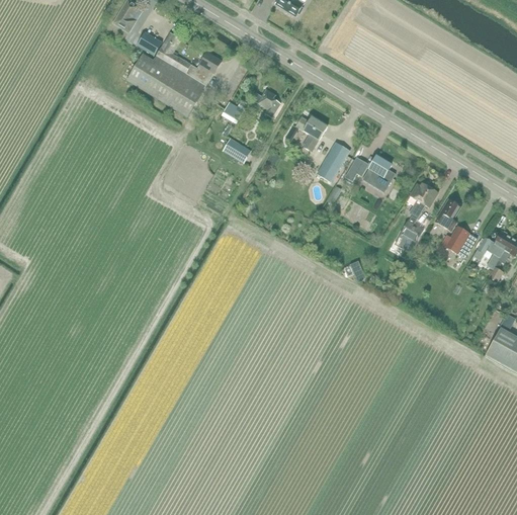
[(124,0),(112,19),(127,28),(134,17),(131,15),(138,3),(132,0),(124,0)]
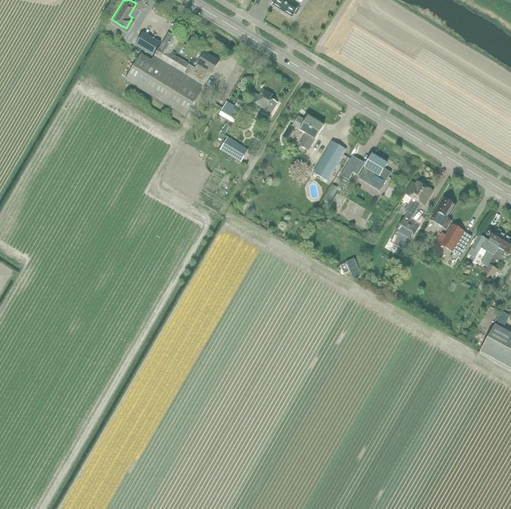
[(298,5),(300,2),(297,0),(274,0),(273,3),(292,14),(294,11),(296,12),(300,6),(298,5)]
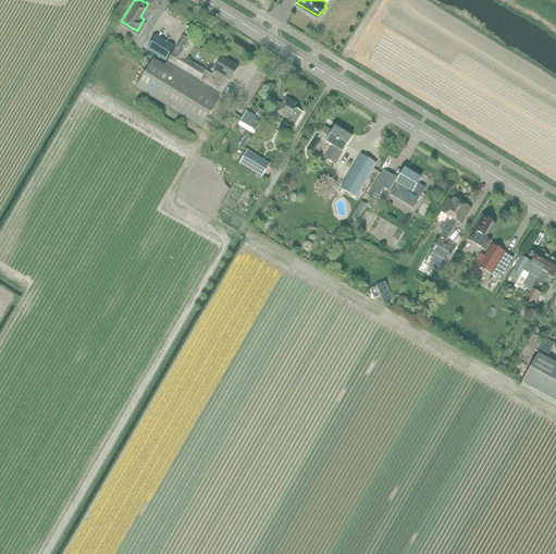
[(165,58),(173,45),(155,33),(147,46),(165,58)]
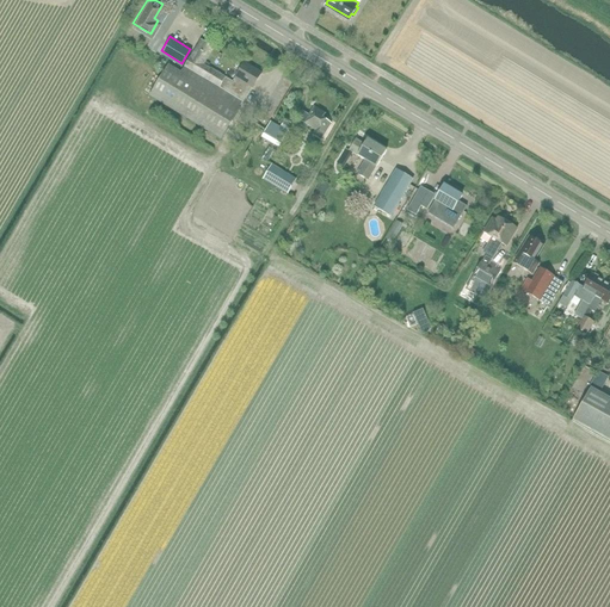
[(232,79),(204,62),(214,44),(199,37),(183,64),(179,69),(167,61),(148,93),(220,137),(240,105),(238,105),(251,86),(260,70),(244,60),(232,79)]
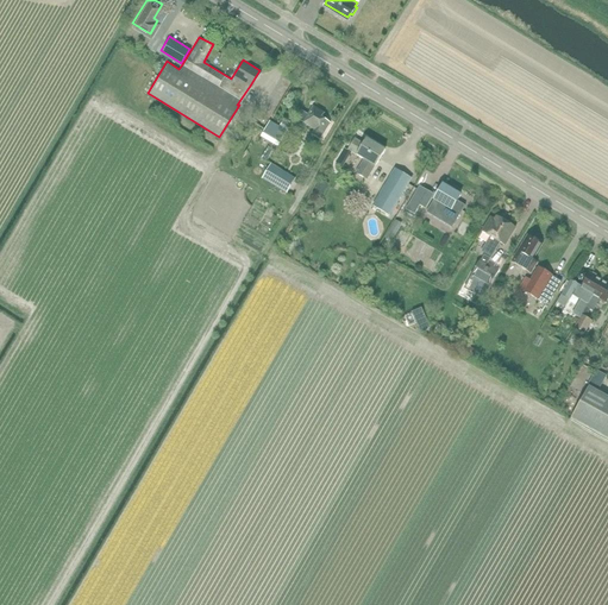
[(319,138),(330,120),(324,117),(323,114),(325,111),(312,104),(308,112),(301,107),(298,108),(295,113),(295,114),(296,117),(302,120),(306,123),(308,125),(312,127),(309,132),(319,138)]
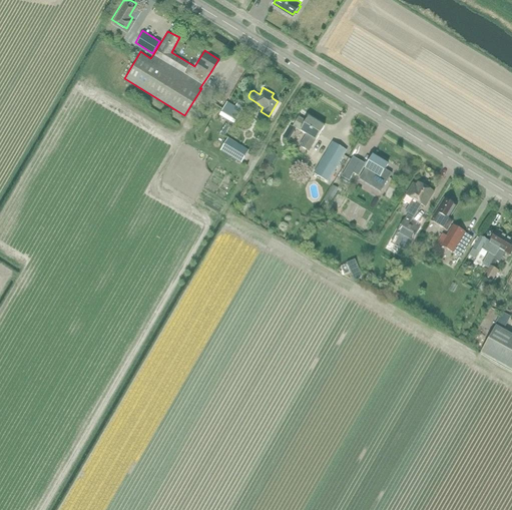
[(243,105),(247,100),(239,95),(234,105),(226,100),(219,113),(232,120),(233,120),(242,105),(243,105)]
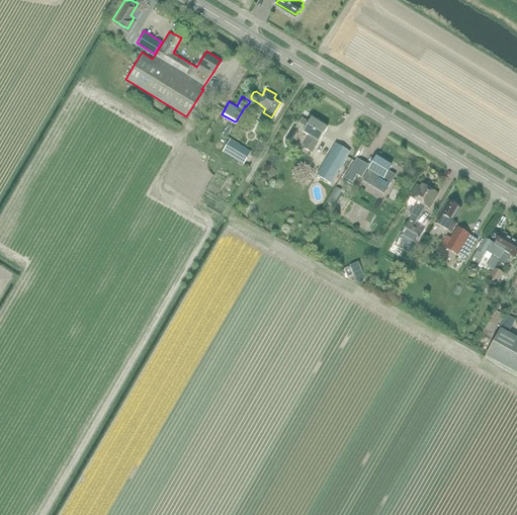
[(319,140),(327,125),(311,115),(309,119),(302,115),(295,124),(302,130),(309,135),(303,145),(305,146),(306,147),(308,149),(309,149),(311,150),(313,147),(314,147),(316,143),(316,142),(317,139),(319,140)]
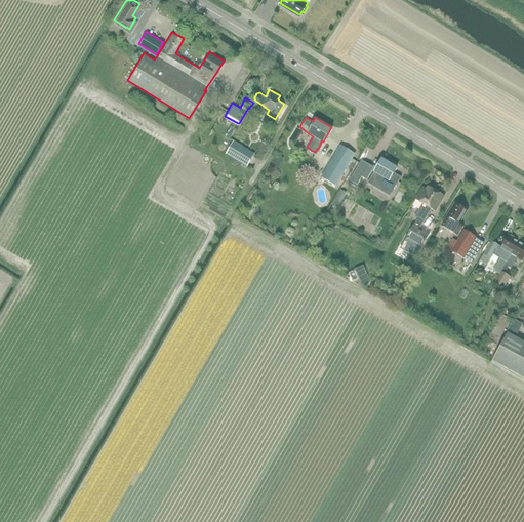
[(424,126),(421,130),(431,134),(433,129),(424,126)]
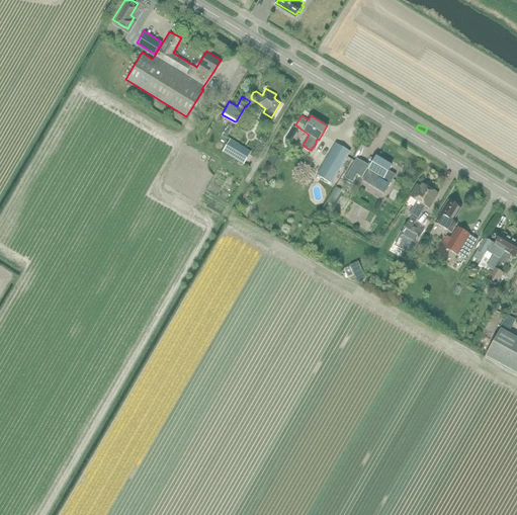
[(243,163),(251,150),(230,137),(222,150),(243,163)]
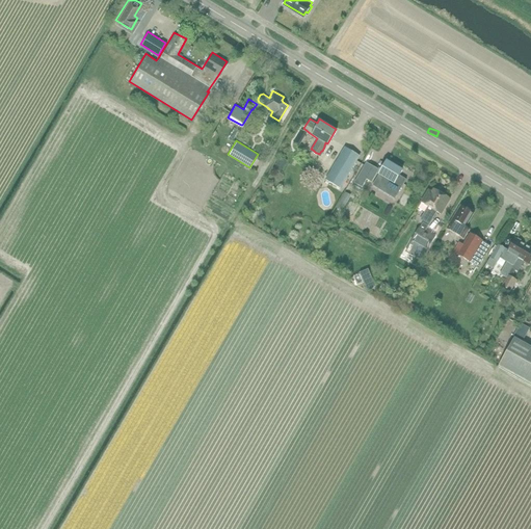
[(340,186),(359,154),(344,144),(324,178),(340,186)]
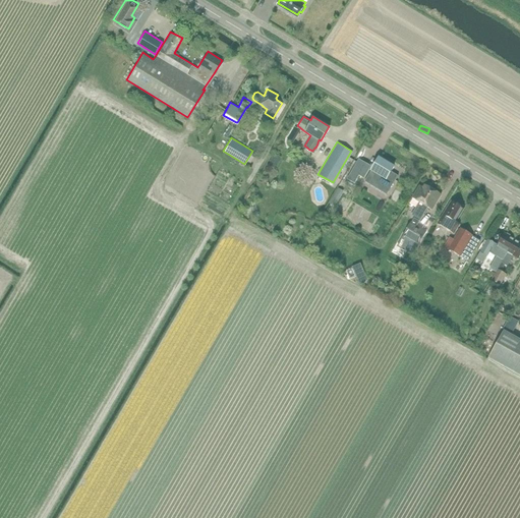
[(373,162),(369,169),(385,178),(382,185),(388,188),(390,185),(397,173),(391,169),(393,165),(386,160),(378,155),(373,162)]
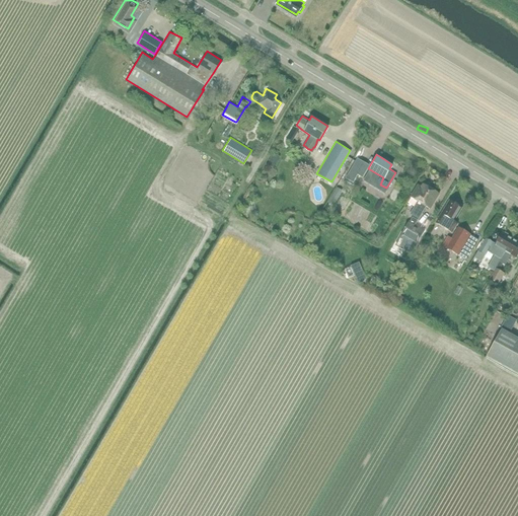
[(362,176),(369,163),(356,156),(342,180),(350,186),(357,173),(362,176)]
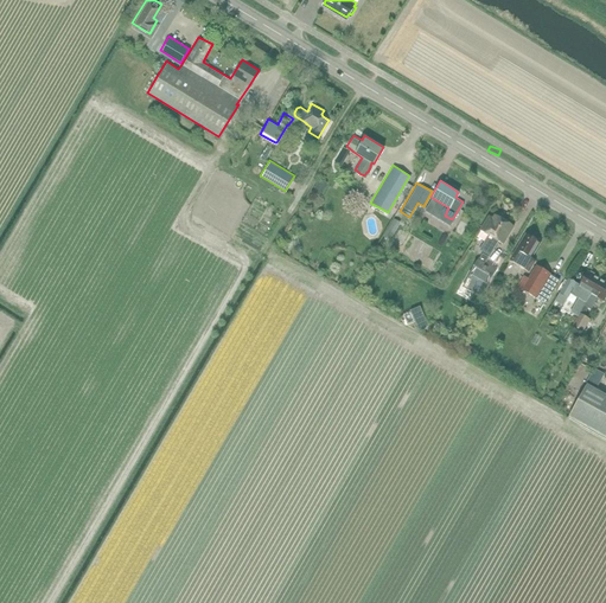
[(511,224),(503,218),(495,213),(490,220),(486,218),(479,229),(488,232),(478,248),(489,254),(498,239),(501,242),(511,224)]
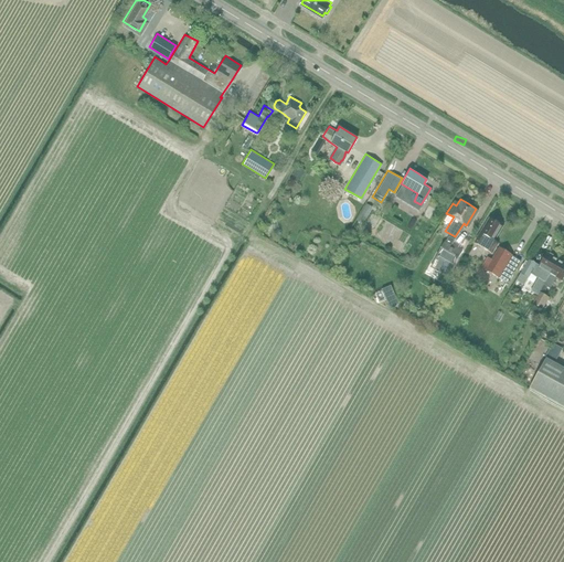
[(355,219),(360,221),(369,204),(365,202),(355,219)]
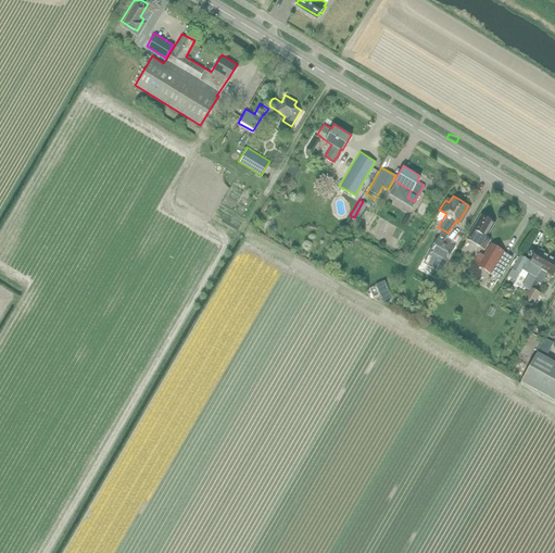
[(494,221),(481,212),(466,236),(483,248),(490,238),(486,235),(494,221)]
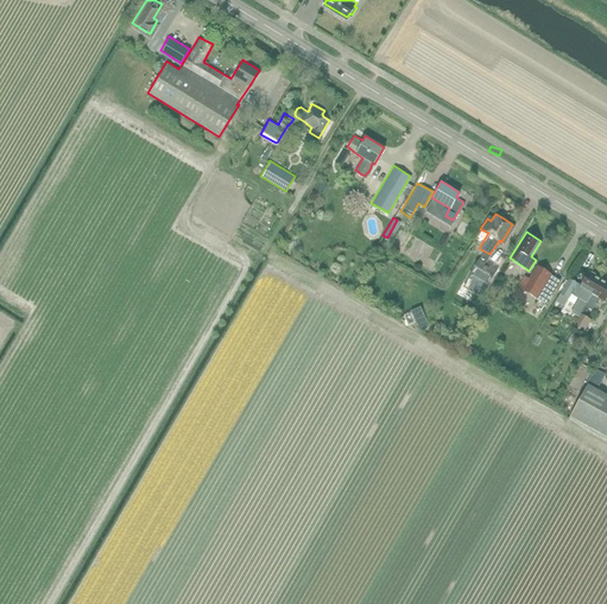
[(296,237),(285,241),(289,249),(298,245),(296,237)]
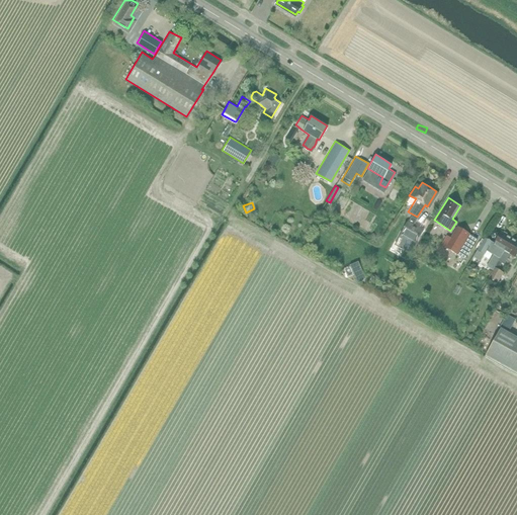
[(423,228),(413,223),(416,218),(411,215),(408,220),(400,233),(409,238),(406,243),(413,247),(415,242),(423,228)]
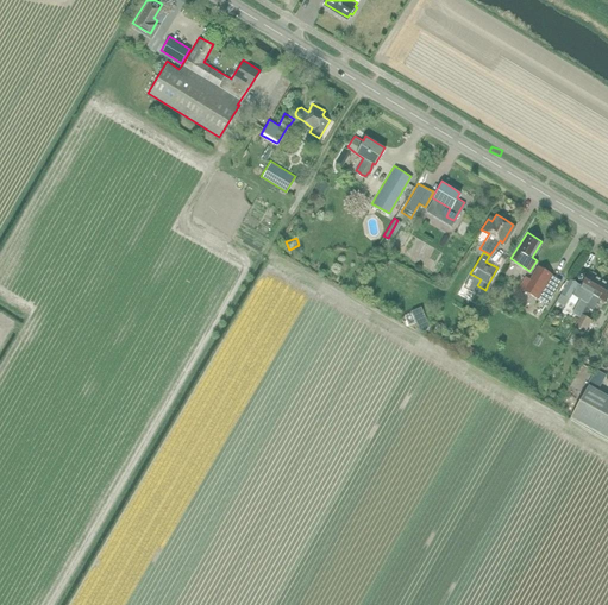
[(546,302),(561,279),(551,273),(552,272),(538,264),(522,289),(546,302)]
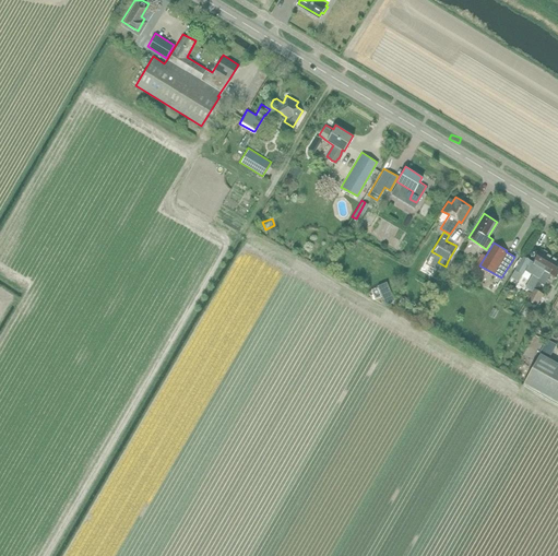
[(530,258),(524,269),(532,273),(524,285),(531,290),(551,255),(539,247),(533,260),(530,258)]
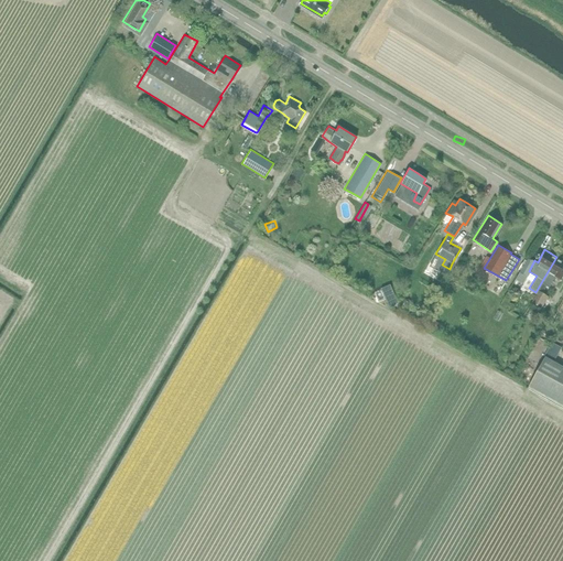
[(527,256),(515,278),(522,282),(529,271),(534,260),(527,256)]
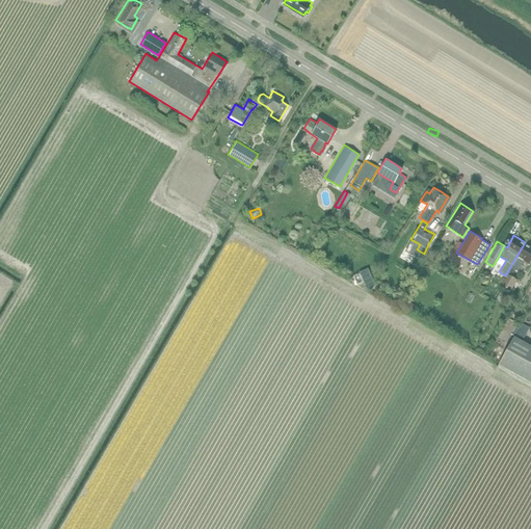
[(529,263),(530,258),(530,245),(525,242),(505,275),(501,283),(510,289),(516,279),(511,274),(514,268),(516,270),(523,260),(529,263)]
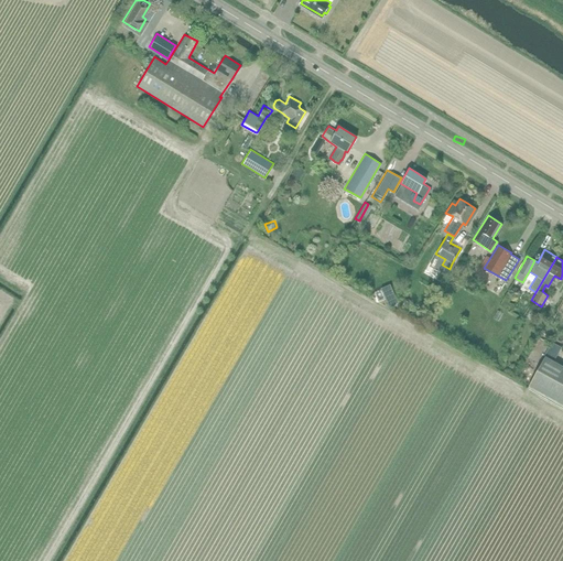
[(385,291),(390,302),(397,300),(392,289),(385,291)]
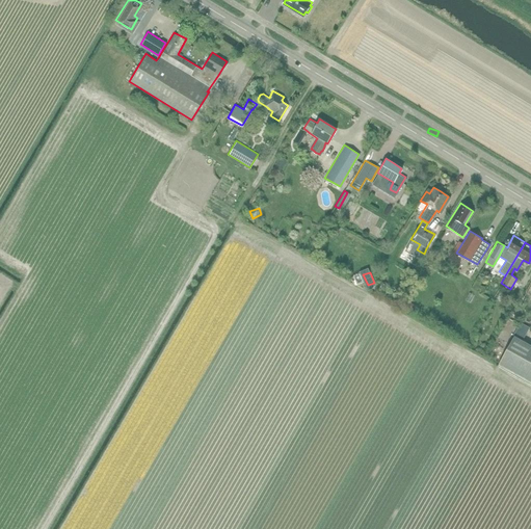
[(479,284),(482,278),(477,274),(471,286),(479,291),(483,286),(479,284)]
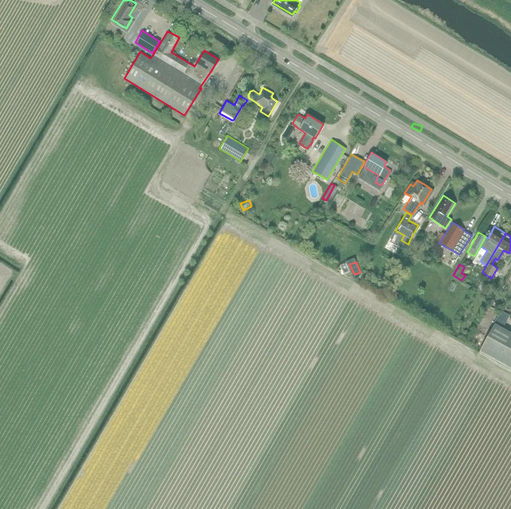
[(510,332),(494,323),(479,350),(510,368),(510,366),(510,332)]
